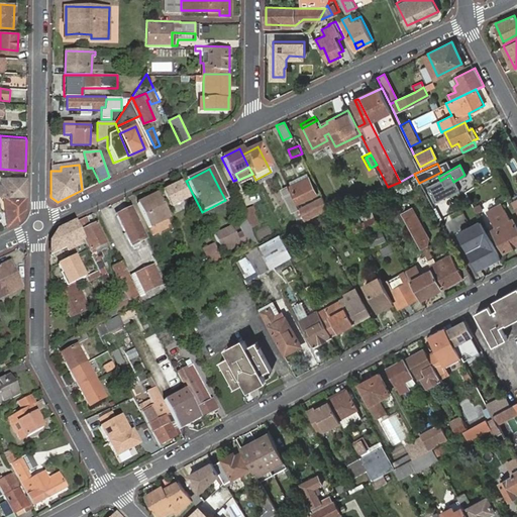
[(440,181),(426,188),(434,204),(458,191),(453,182),(449,175),(440,181)]
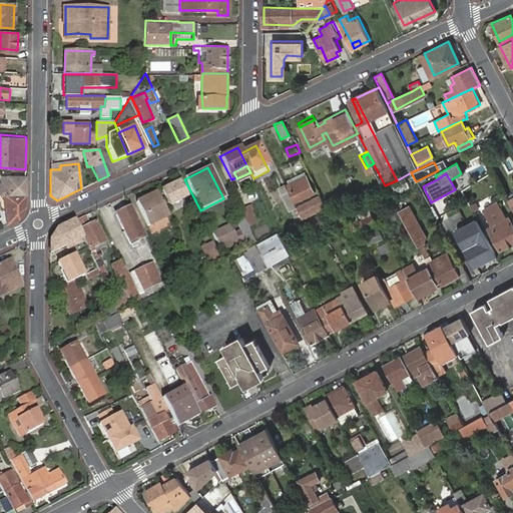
[(25,195),(25,175),(2,174),(2,186),(2,195),(4,195),(25,195)]
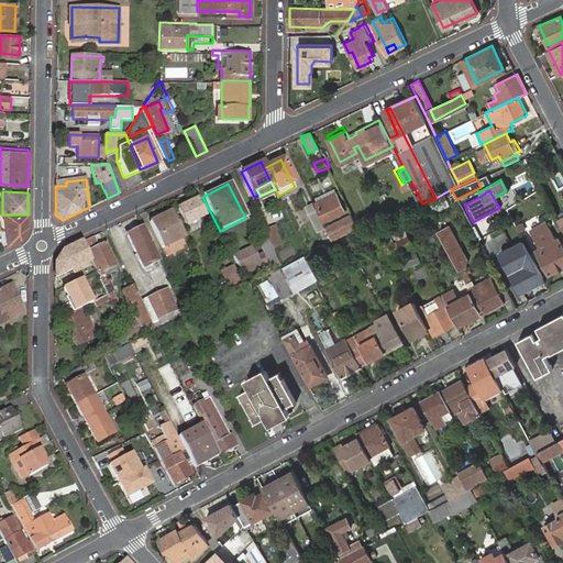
[(333,191),(312,201),(321,219),(323,222),(344,211),(333,191)]
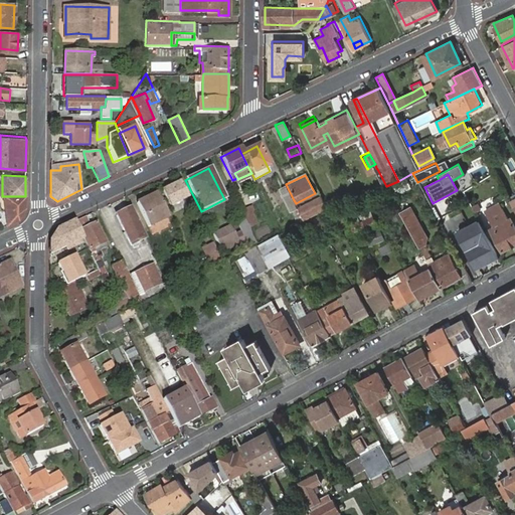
[(162,191),(169,205),(185,196),(179,183),(162,191)]
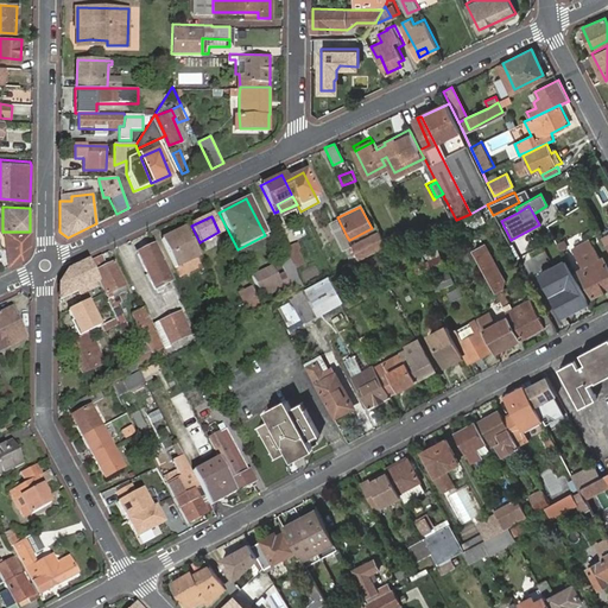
[(347,236),(337,217),(329,222),(341,245),(349,240),(347,236)]
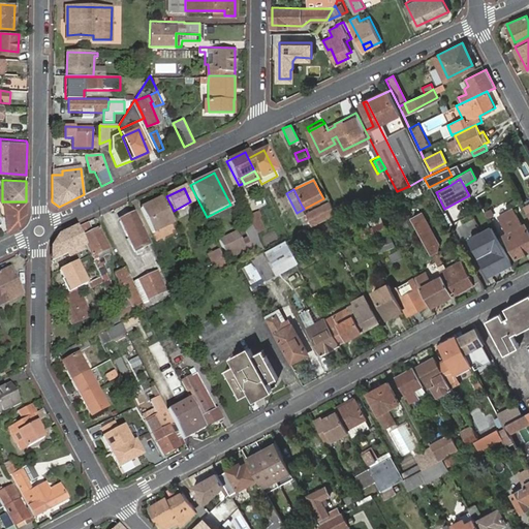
[(152,234),(173,223),(160,198),(141,209),(152,234)]
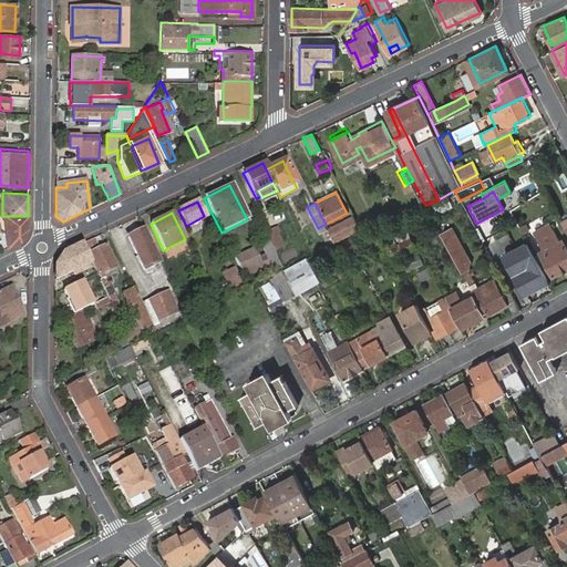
[(28,229),(28,216),(4,216),(6,249),(19,243),(28,229)]
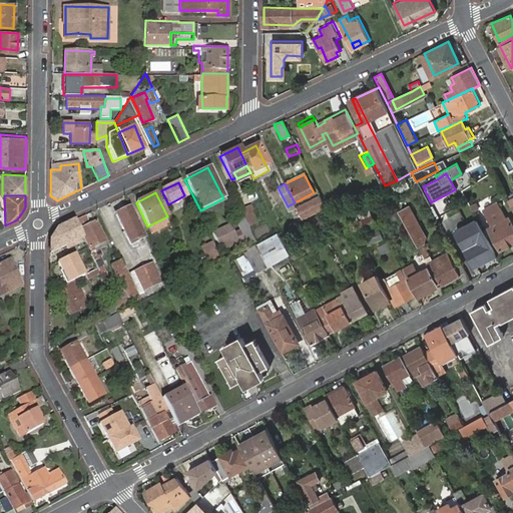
[(300,211),(304,220),(328,209),(321,197),(314,201),(315,204),(300,211)]
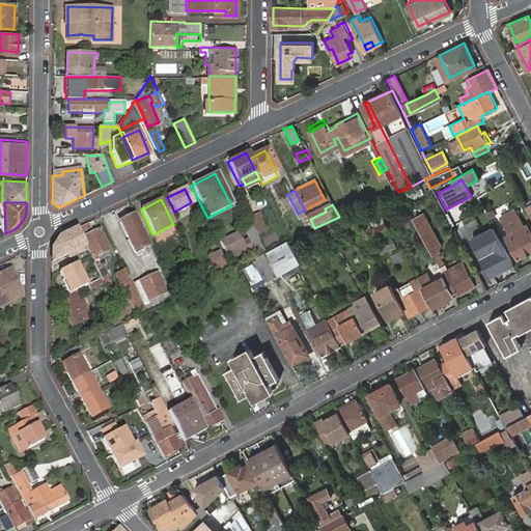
[(418,205),(408,211),(410,216),(424,243),(430,256),(437,253),(441,251),(418,205)]
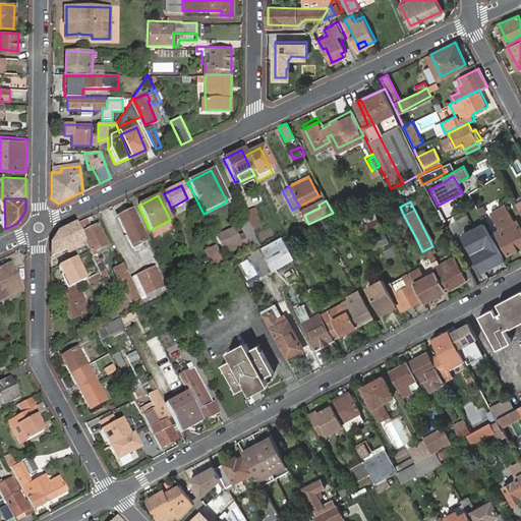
[(495,232),(507,254),(520,246),(520,231),(516,222),(512,224),(504,208),(490,215),(499,231),(495,232)]
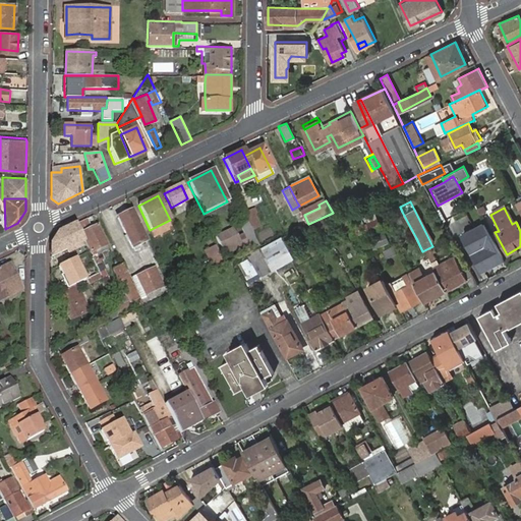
[(138,246),(148,241),(142,232),(133,215),(132,211),(117,218),(132,249),(133,248),(134,251),(139,249),(138,246)]
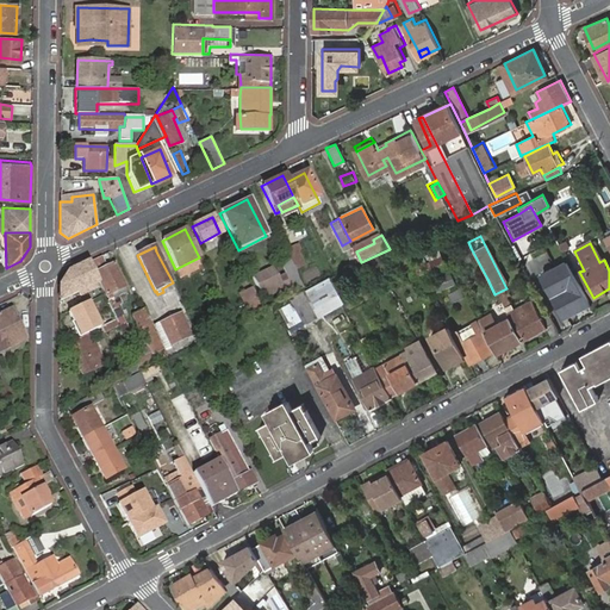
[(303,261),(296,247),(287,251),(294,266),(303,261)]
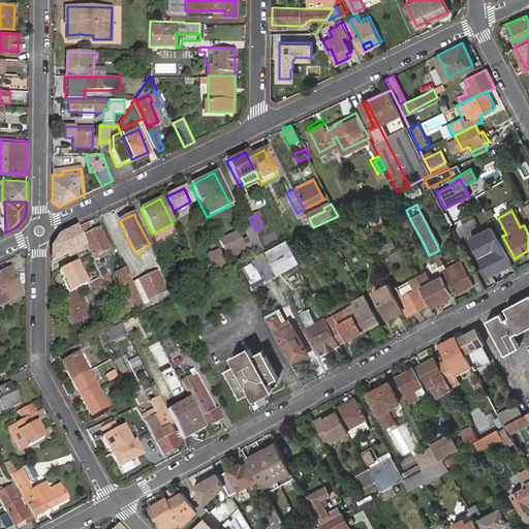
[(369,239),(384,230),(380,222),(371,226),(368,221),(362,224),(369,239)]
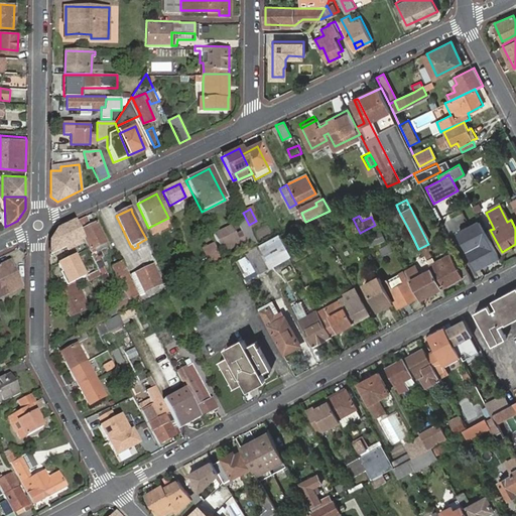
[(66,248),(83,240),(79,232),(75,222),(57,230),(50,240),(50,254),(66,248)]
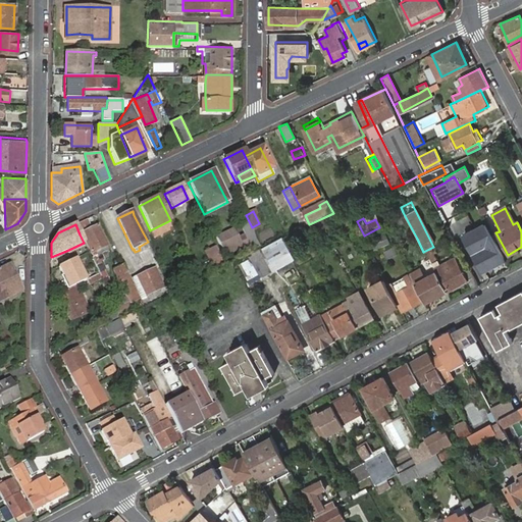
[(482,272),(504,261),(484,224),(463,237),(482,272)]
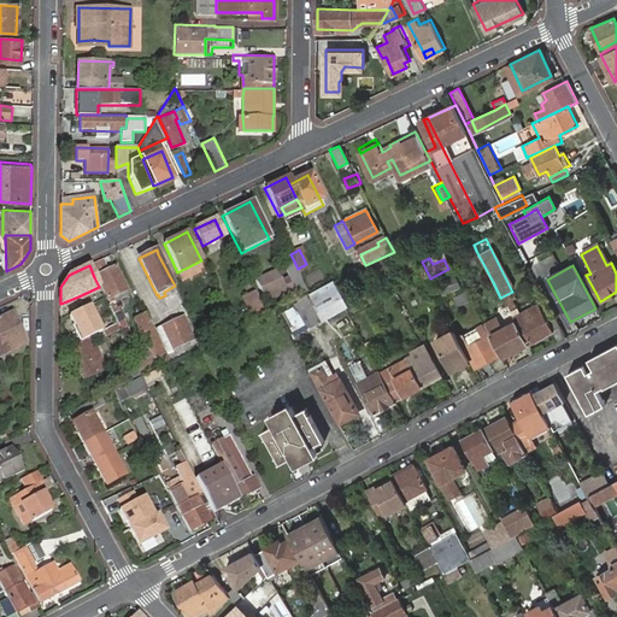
[(99,287),(118,323),(123,321),(115,303),(129,295),(115,266),(94,277),(99,287)]
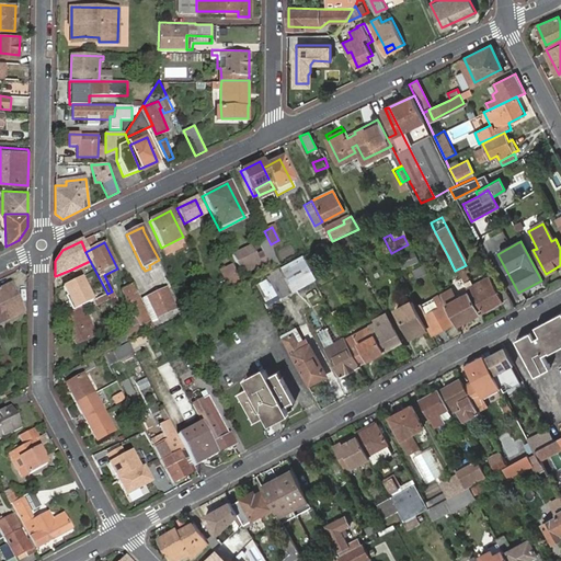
[(244,272),(266,261),(262,252),(255,255),(250,245),(235,253),(244,272)]
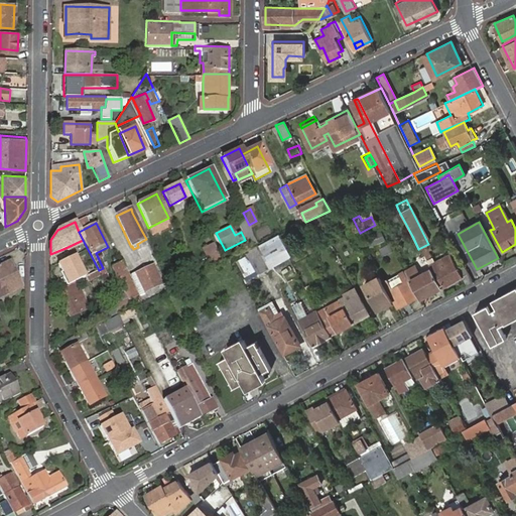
[(368,246),(382,239),(378,232),(365,239),(368,246)]
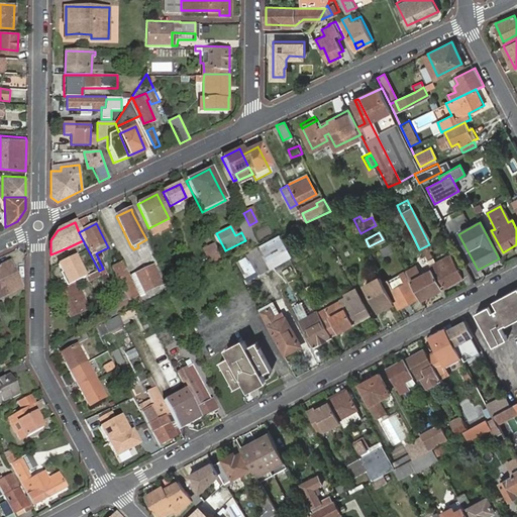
[(260,243),(255,245),(265,263),(284,252),(276,235),(266,240),(260,243)]
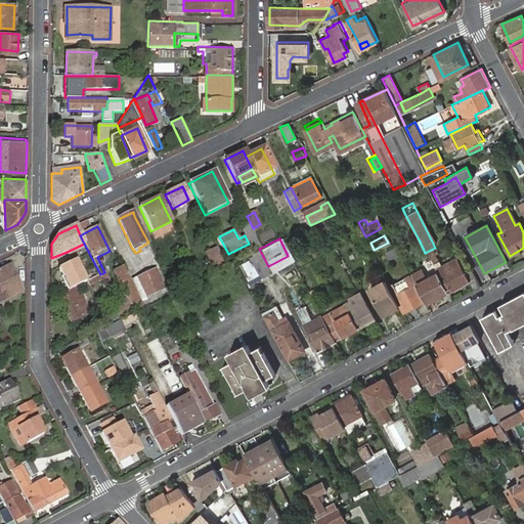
[(202,256),(209,269),(215,266),(224,261),(217,248),(208,252),(202,256)]
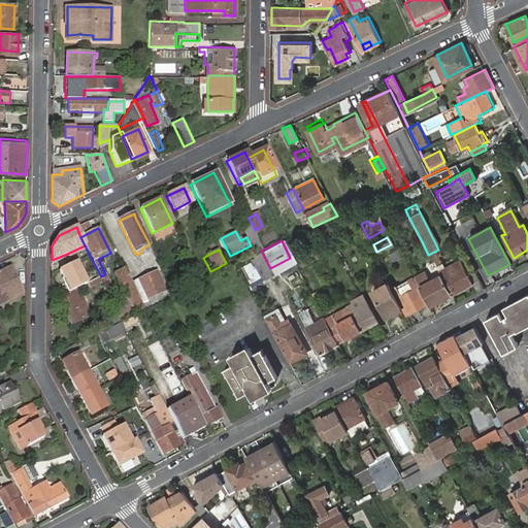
[(434,252),(428,255),(435,267),(437,272),(443,269),(434,252)]
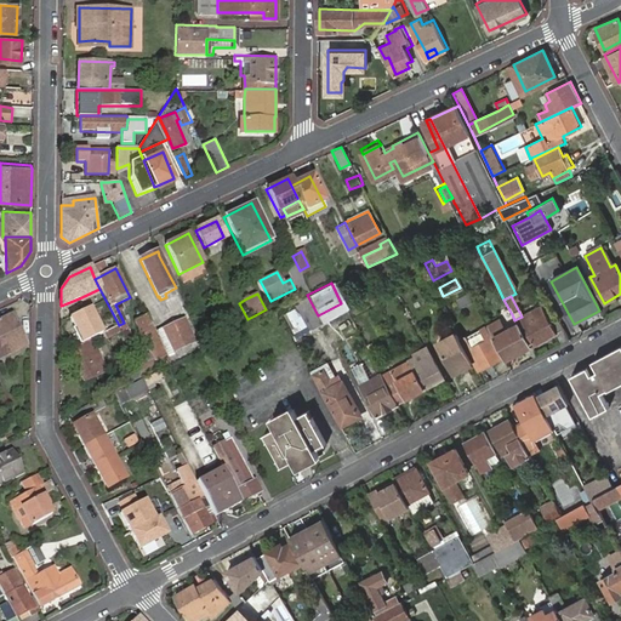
[(474,306),(469,297),(461,302),(466,312),(474,307),(474,306)]
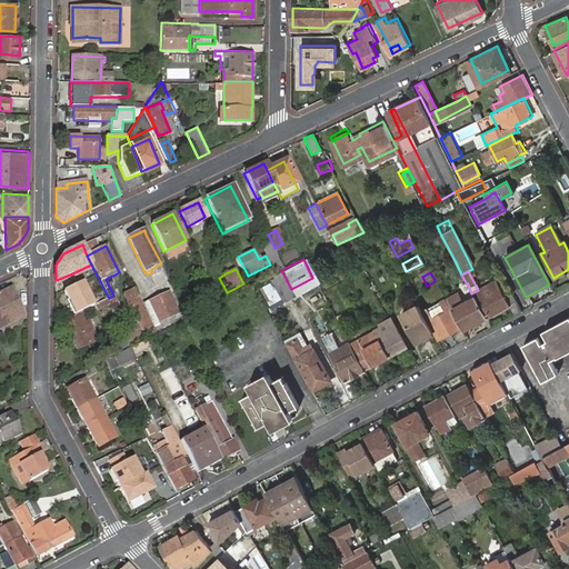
[(81,281),(61,291),(73,315),(85,310),(93,305),(81,281)]
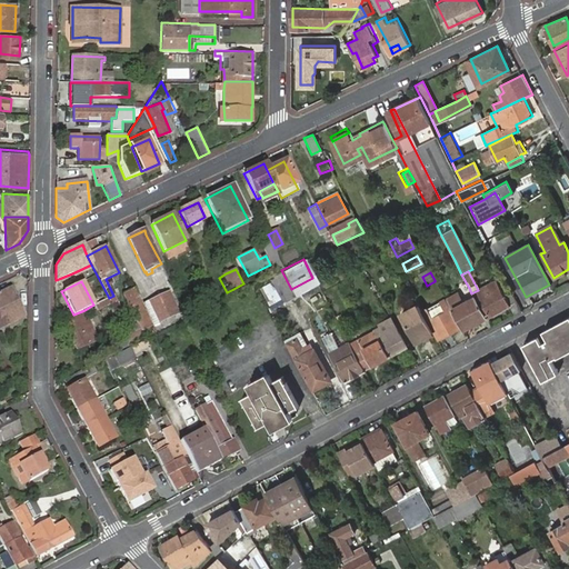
[(511,317),(521,312),(513,299),(511,295),(502,299),(493,283),(478,290),(471,293),(475,299),(481,311),(485,319),(486,320),(507,309),(511,317)]
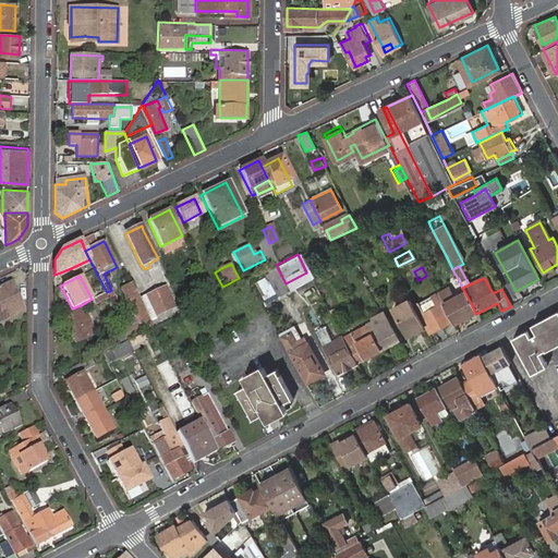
[(286,293),(280,280),(271,284),(278,296),(286,293)]
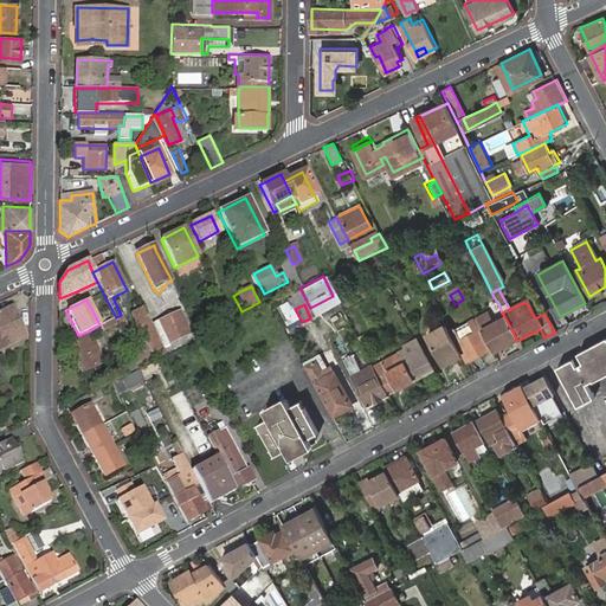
[(0,350),(19,341),(12,324),(18,321),(11,307),(0,311),(0,350)]
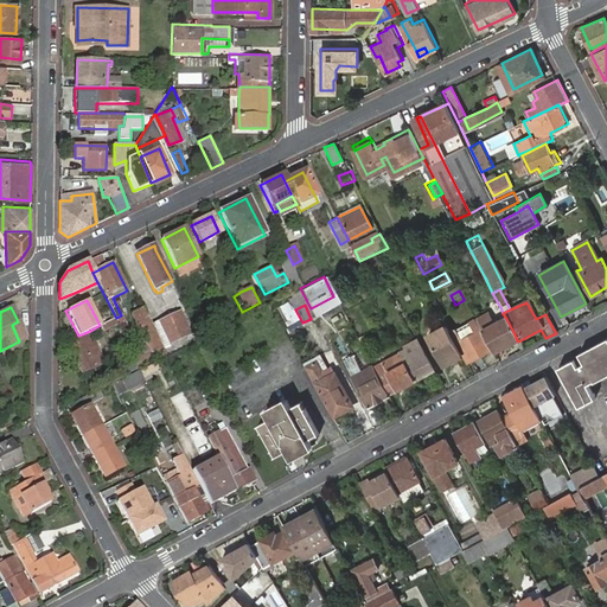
[(147,364),(167,355),(164,347),(153,325),(146,311),(134,315),(152,352),(144,356),(147,364)]
